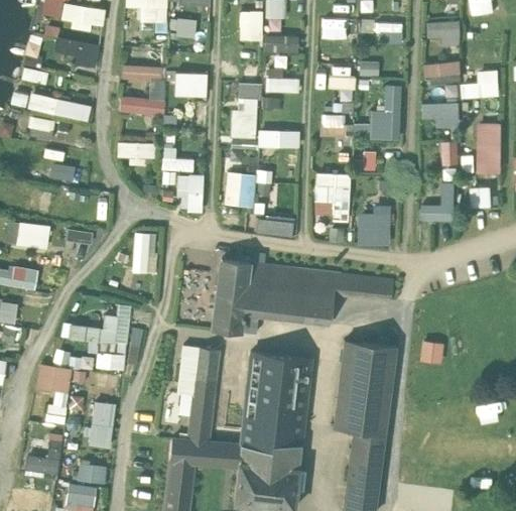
[(106,10),(69,4),(69,0),(45,0),(43,17),(71,21),(69,30),(90,33),(91,25),(103,27),(106,10)]
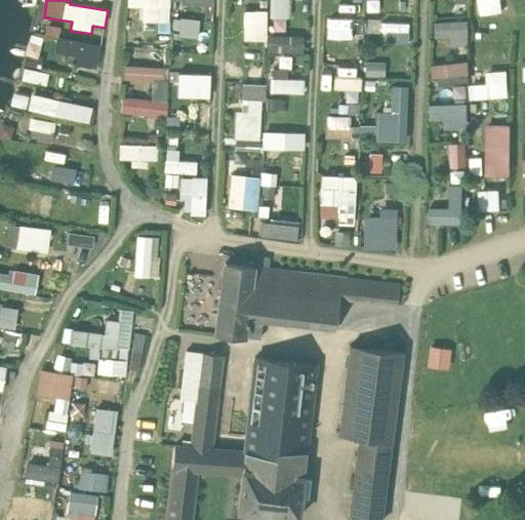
[(158,25),(158,35),(170,35),(170,0),(126,0),(127,9),(143,9),(143,24),(158,25)]
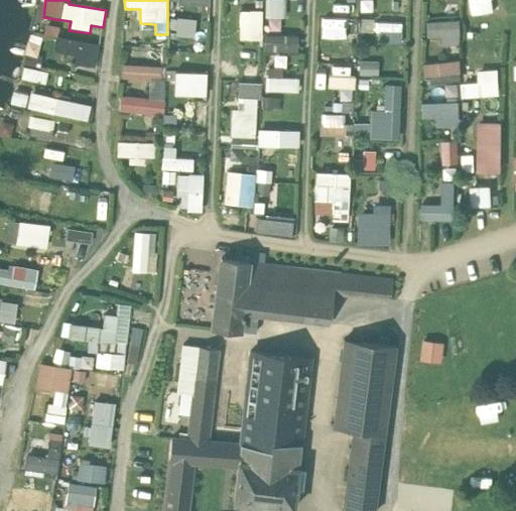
[(285,18),(285,0),(264,0),(264,18),(285,18)]
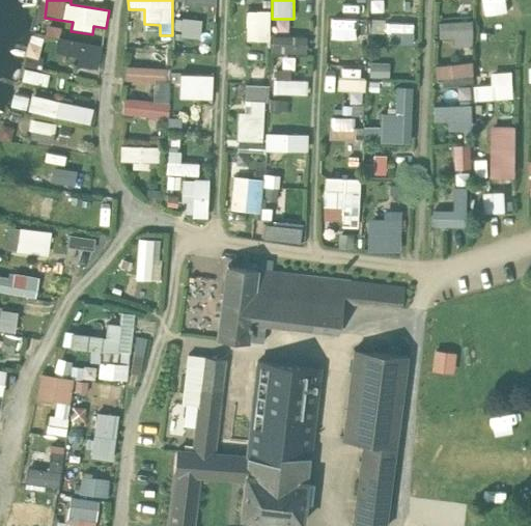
[(389,0),(389,7),(368,7),(368,20),(411,20),(411,0),(389,0)]
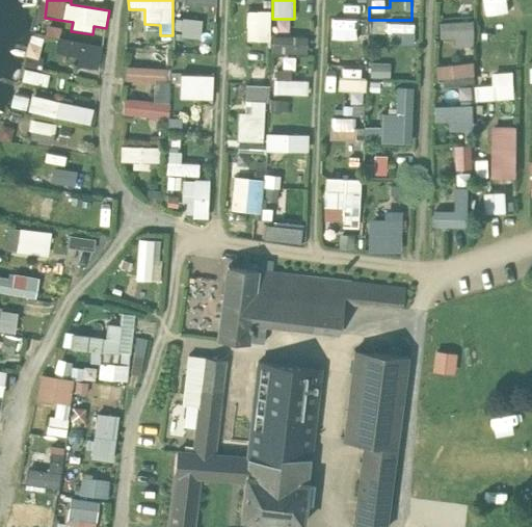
[(479,0),(480,17),(513,17),(512,0),(479,0)]
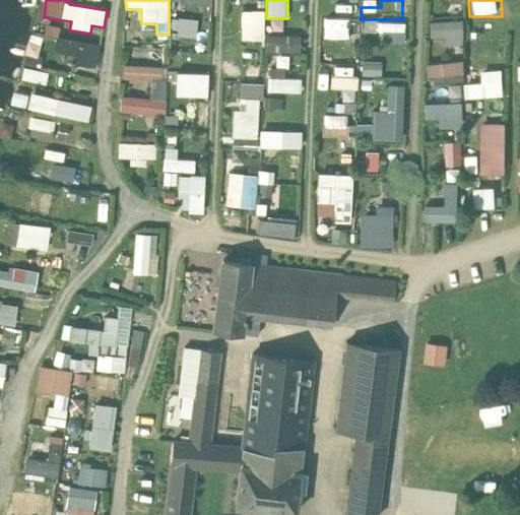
[(241,11),(240,41),(263,42),(264,11),(241,11)]
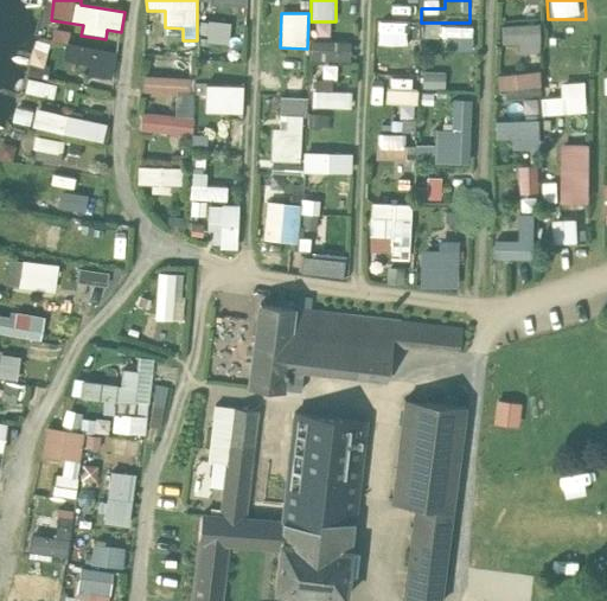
[(375,37),(417,37),(417,19),(375,19),(375,37)]
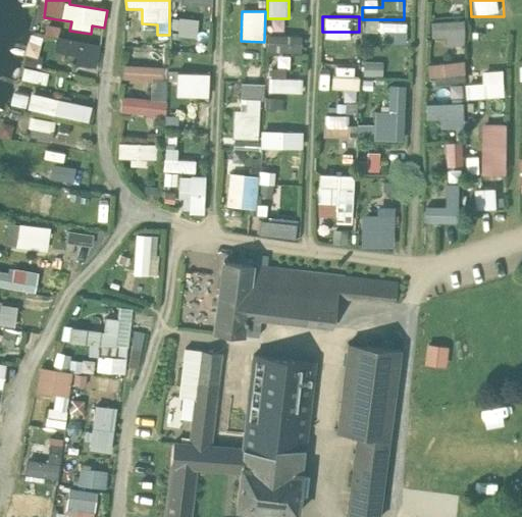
[(178,19),(176,37),(196,40),(198,21),(178,19)]
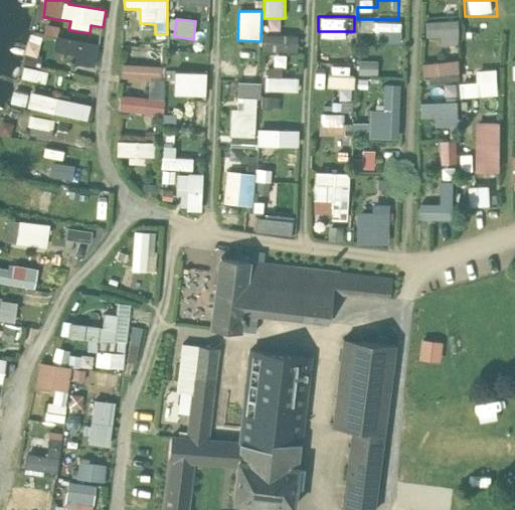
[(443,47),(461,46),(460,21),(424,22),(424,38),(442,37),(443,47)]
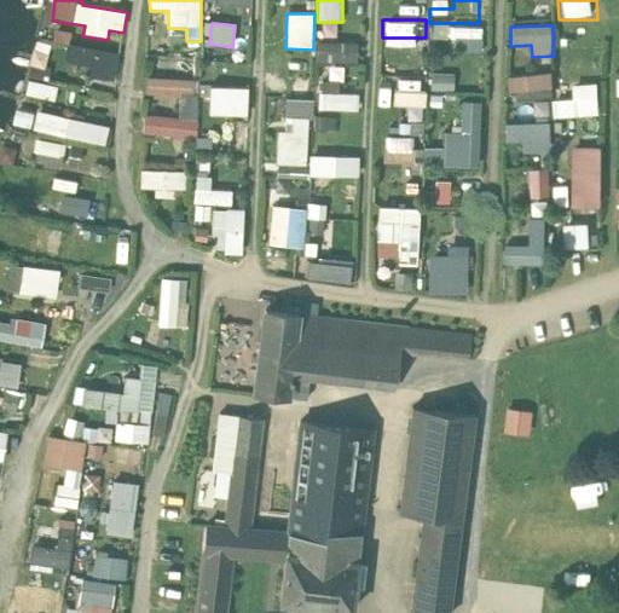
[(456,28),(456,53),(482,53),(482,28),(456,28)]
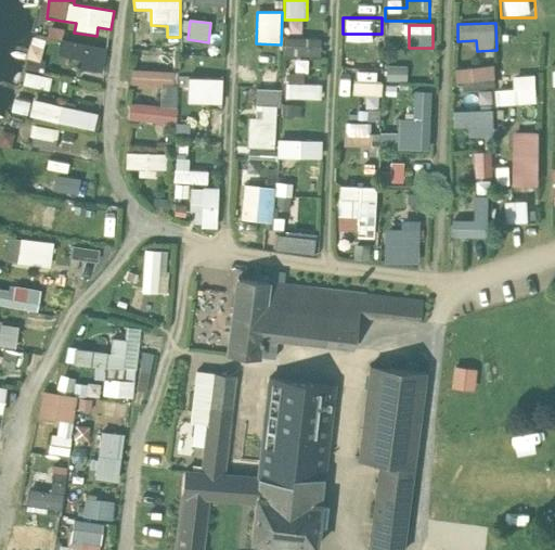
[(282,56),(320,56),(320,38),(282,38),(282,56)]
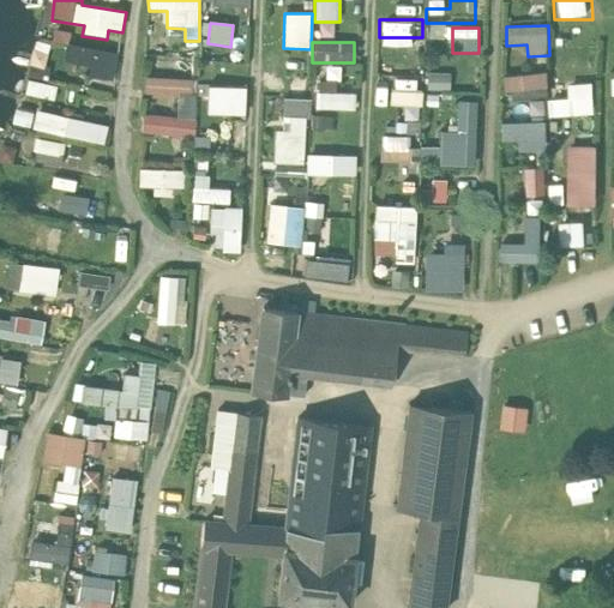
[(114,78),(119,56),(67,44),(62,67),(114,78)]
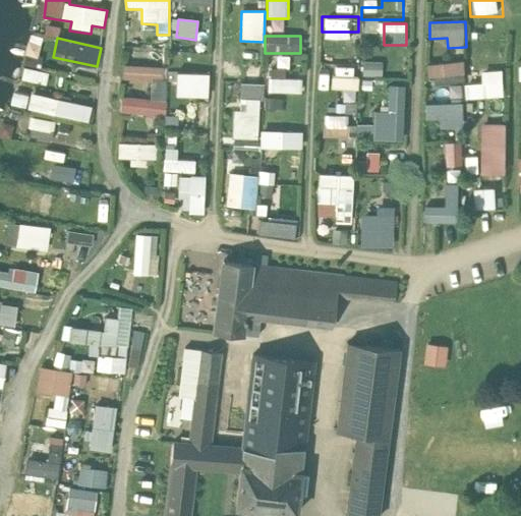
[(426,77),(466,75),(465,62),(426,64),(426,77)]
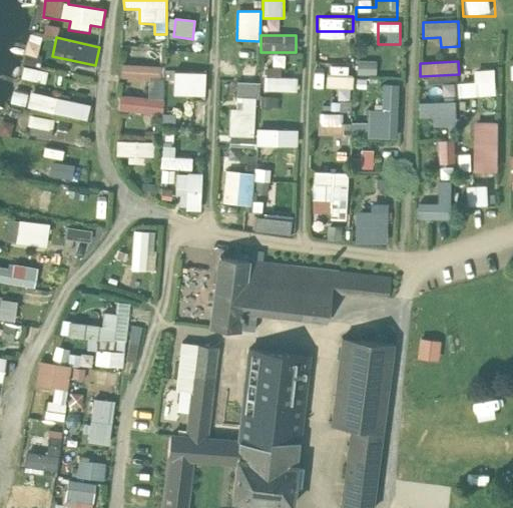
[(357,62),(357,76),(376,76),(376,62),(357,62)]
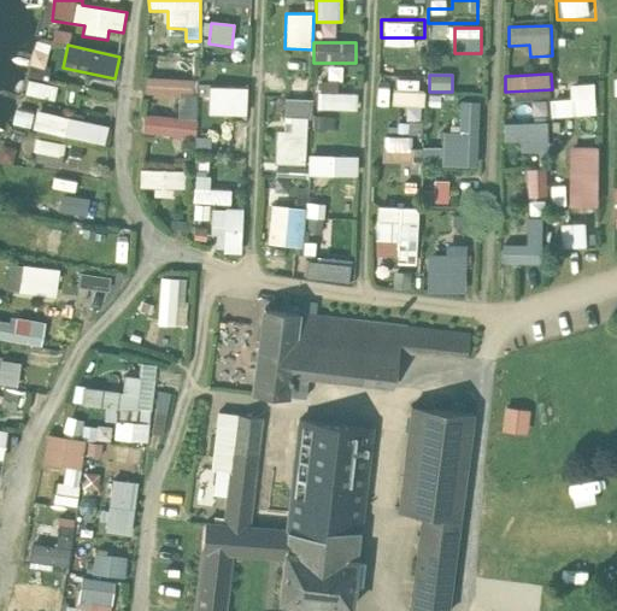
[(146,80),(145,95),(198,97),(198,81),(146,80)]
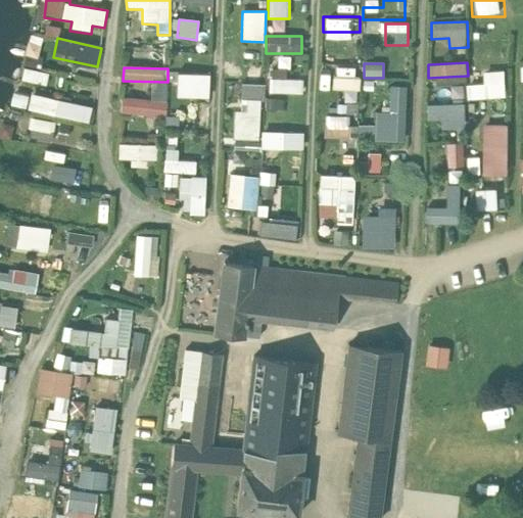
[(302,80),(285,80),(285,69),(270,69),(269,93),(302,94),(302,80)]
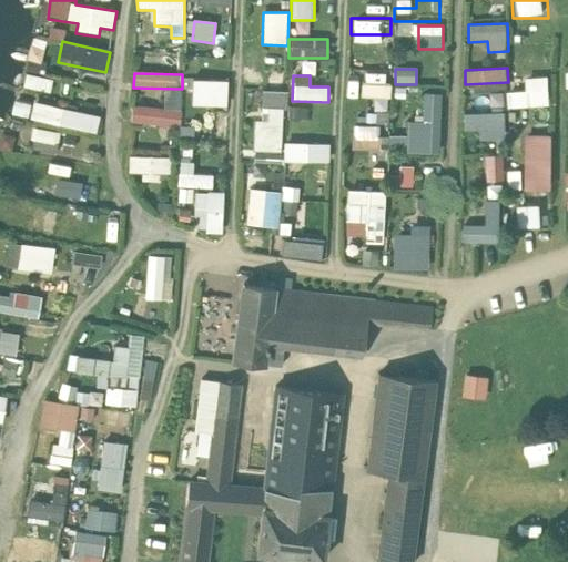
[(27,77),(23,88),(49,94),(52,83),(27,77)]
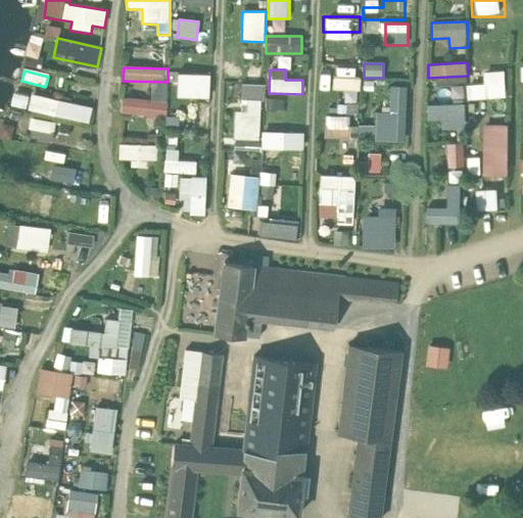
[(507,99),(506,72),(484,74),(485,85),(468,86),(469,101),(507,99)]
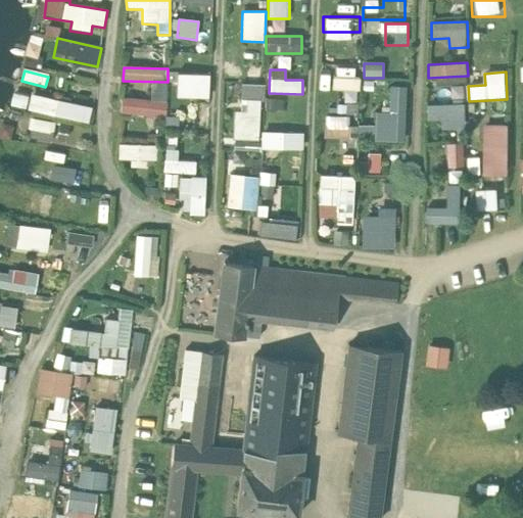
[(176,98),(208,99),(208,75),(176,74),(176,98)]
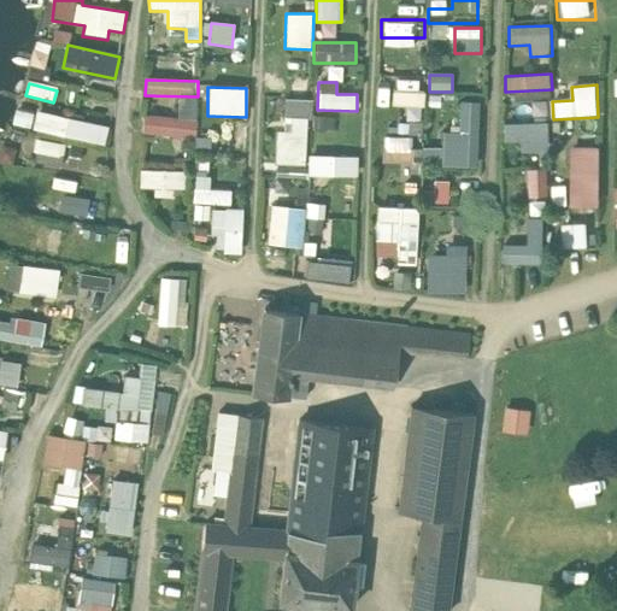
[(388,106),(423,107),(424,93),(389,92),(388,106)]
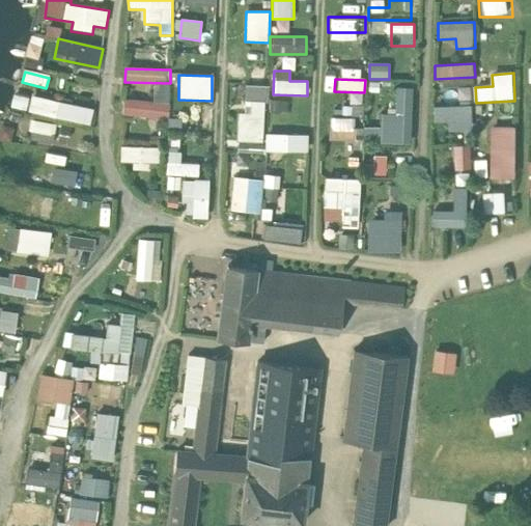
[(121,117),(168,119),(170,84),(154,83),(154,103),(122,102),(121,117)]
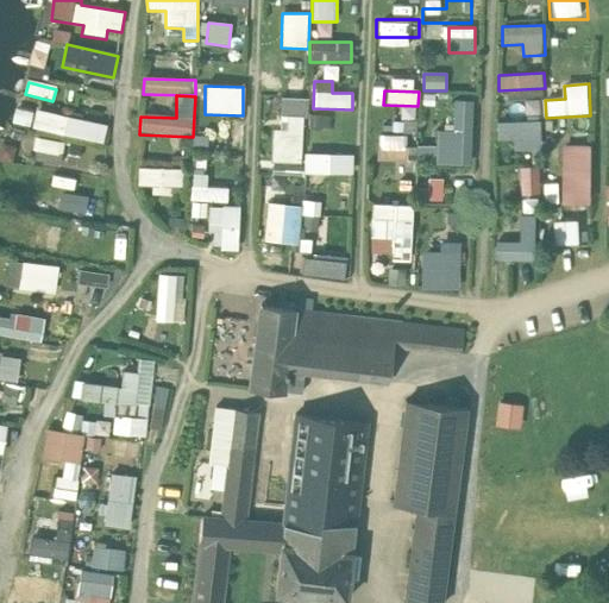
[(280,129),(272,129),(271,162),(302,162),(305,99),(280,98),(280,129)]
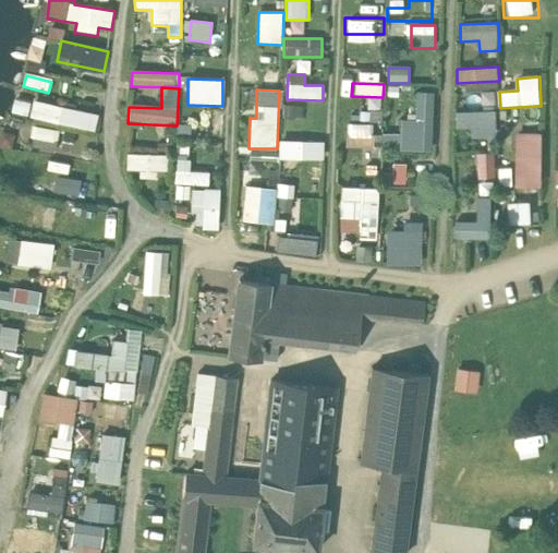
[(433,148),(431,92),(413,93),(414,119),(399,120),(399,134),(380,134),(381,151),(433,148)]
